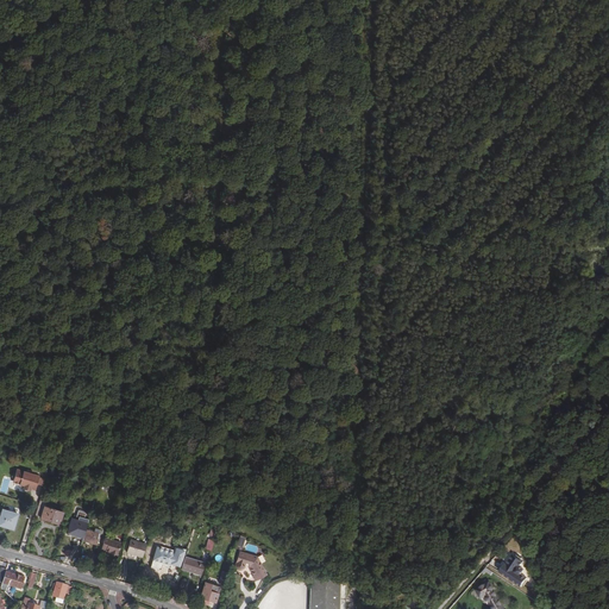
[(31,489),(36,490),(39,475),(16,469),(12,483),(23,485),(22,489),(30,491),(31,489)]
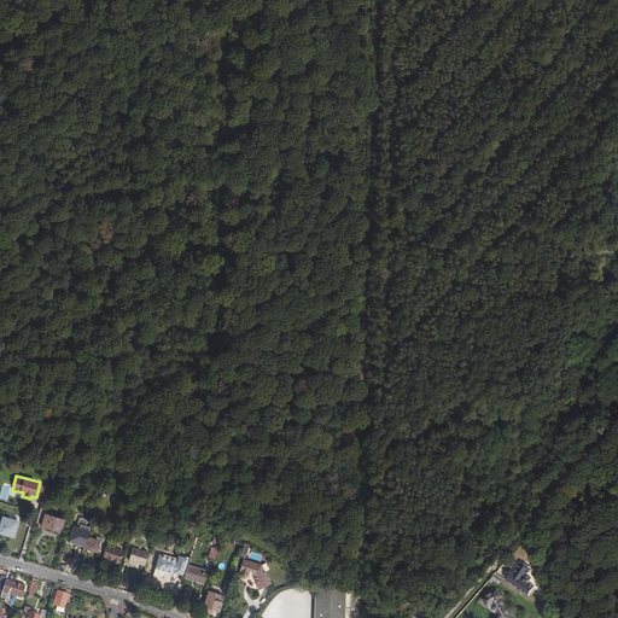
[(0,494),(0,509),(15,514),(18,501),(10,500),(12,495),(9,494),(10,490),(3,488),(0,494)]
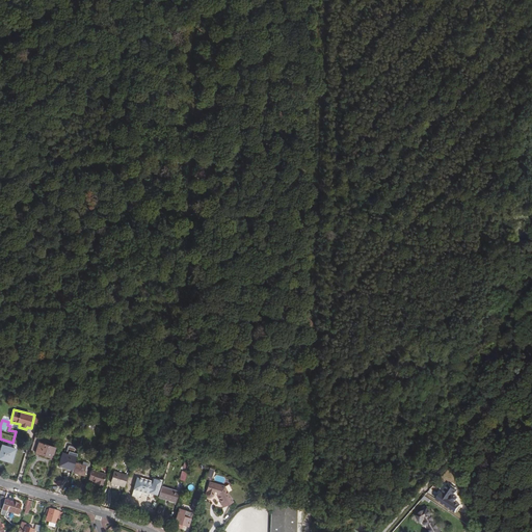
[(77,427),(84,429),(85,427),(86,422),(79,420),(77,427)]
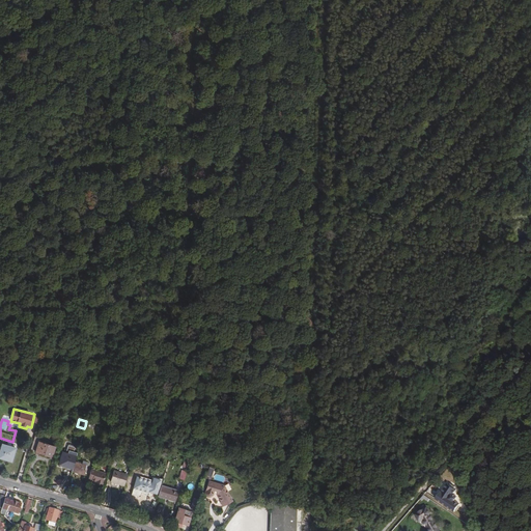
[(34,438),(31,450),(51,456),(52,453),(54,453),(56,446),(38,441),(38,440),(34,438)]
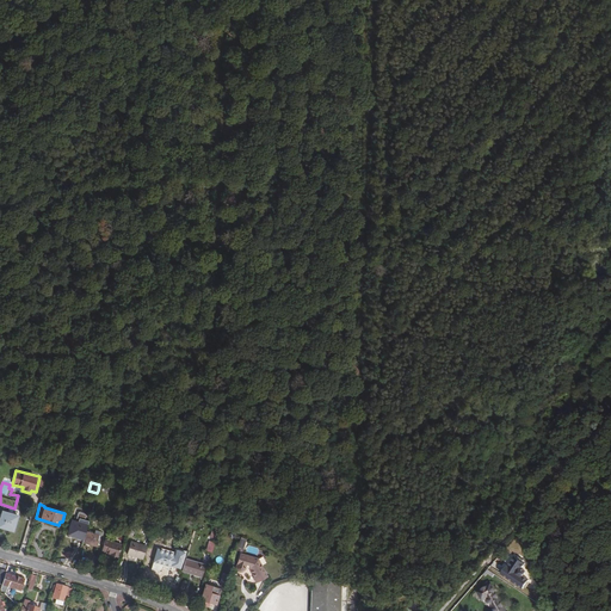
[(1,510),(0,513),(0,528),(13,532),(18,514),(1,510)]
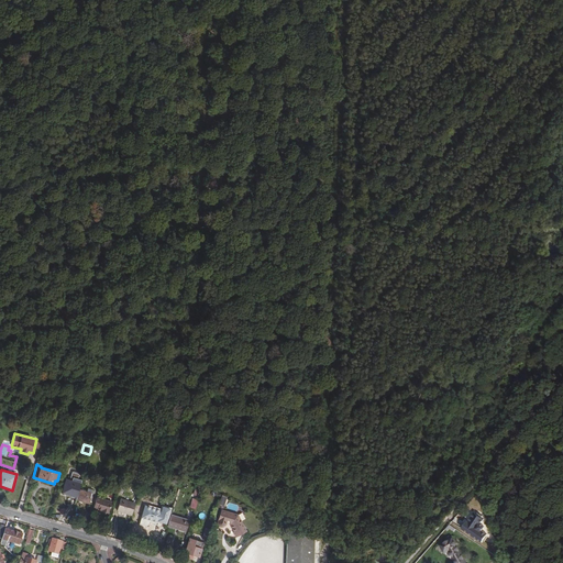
[(64,492),(77,496),(79,488),(80,483),(67,478),(64,492)]
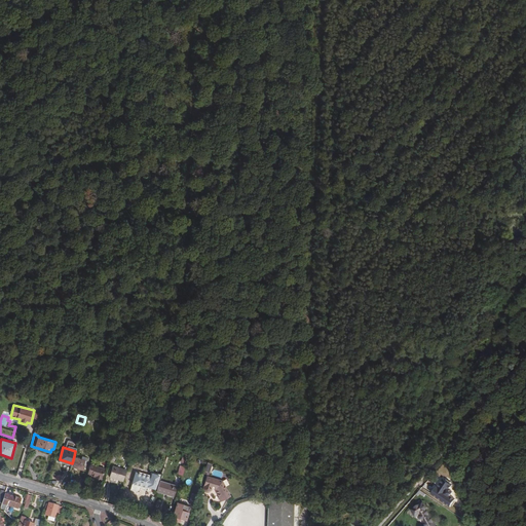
[(86,460),(74,456),(72,463),(71,466),(84,471),(86,460)]
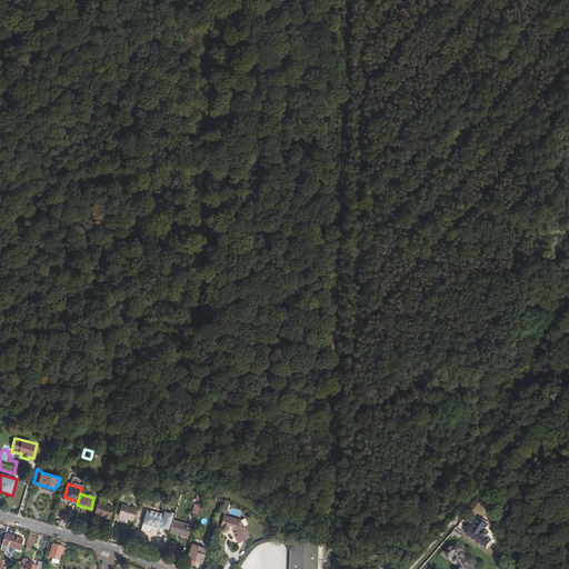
[(113,507),(99,502),(96,511),(99,512),(99,513),(106,516),(106,517),(110,519),(113,507)]
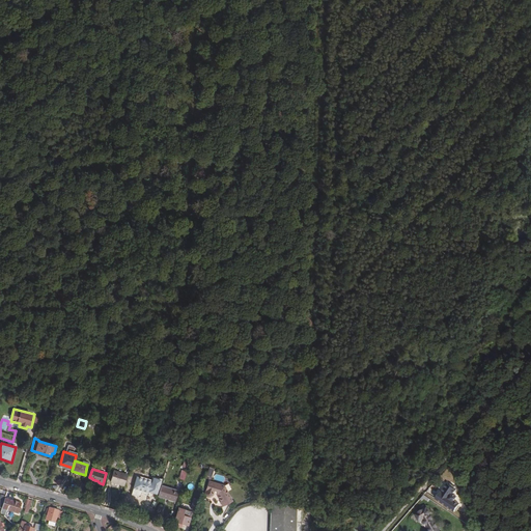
[(111,479),(123,483),(127,473),(114,470),(111,479)]
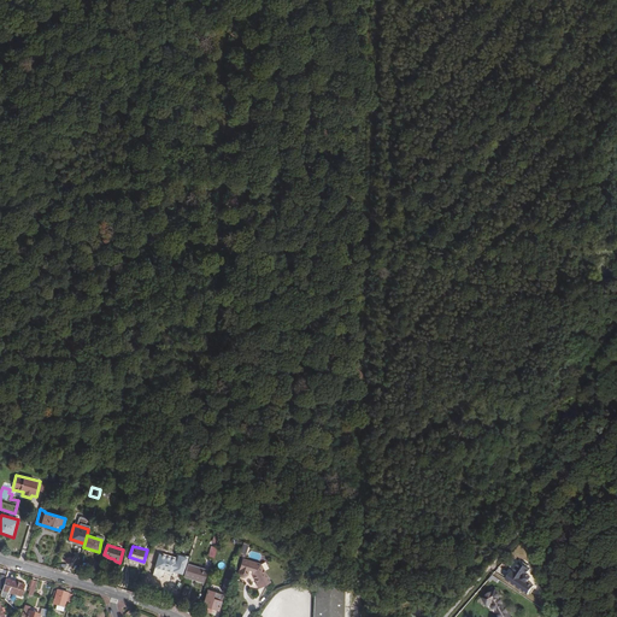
[(156,564),(181,573),(187,556),(180,553),(177,558),(160,552),(156,564)]
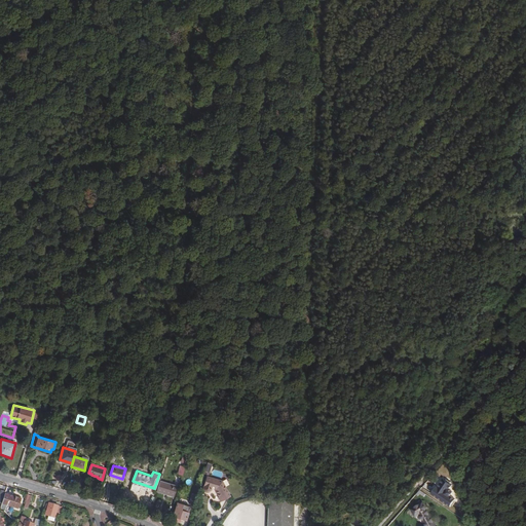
[(224,480),(205,475),(203,487),(204,489),(205,490),(208,491),(211,491),(214,489),(216,489),(221,501),(232,496),(224,480)]
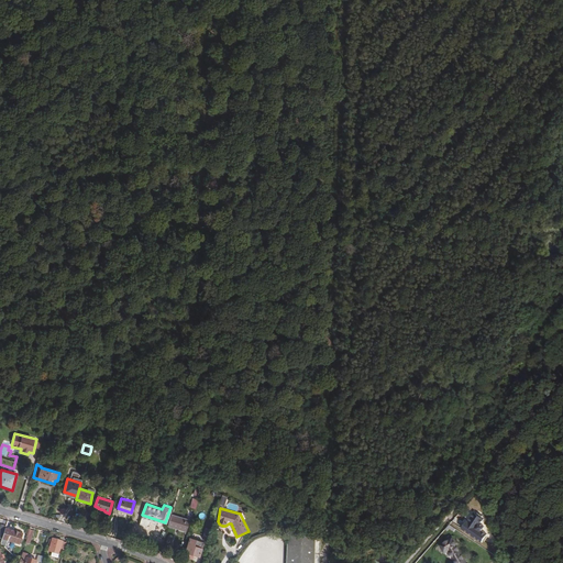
[(481,512),(476,509),(473,510),(472,509),(465,518),(466,518),(466,521),(462,527),(481,539),(486,531),(481,528),(483,523),(479,521),(483,516),(481,515),(481,512)]
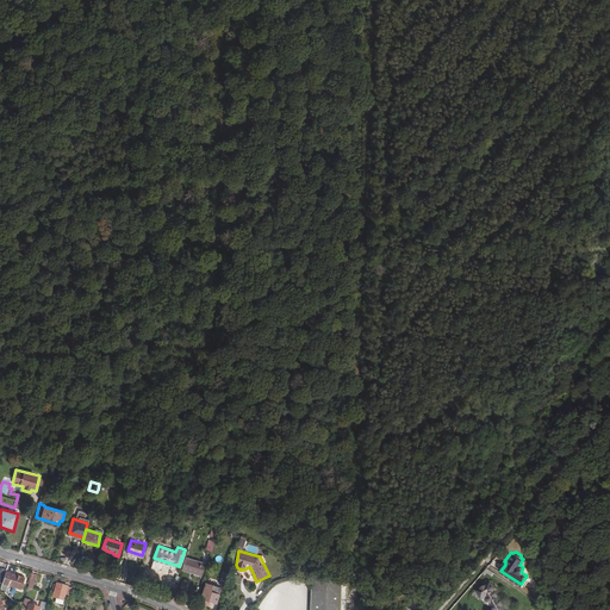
[(187,556),(184,568),(203,574),(206,562),(187,556)]
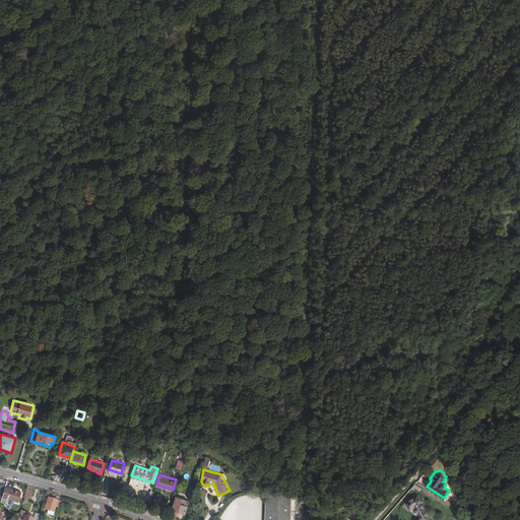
[(2,503),(6,507),(8,500),(18,503),(22,493),(6,488),(3,499),(2,503)]
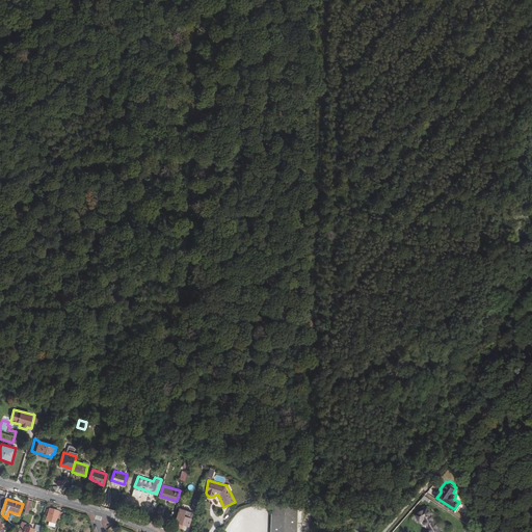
[(297,531),(298,507),(272,506),(271,531),(297,531)]
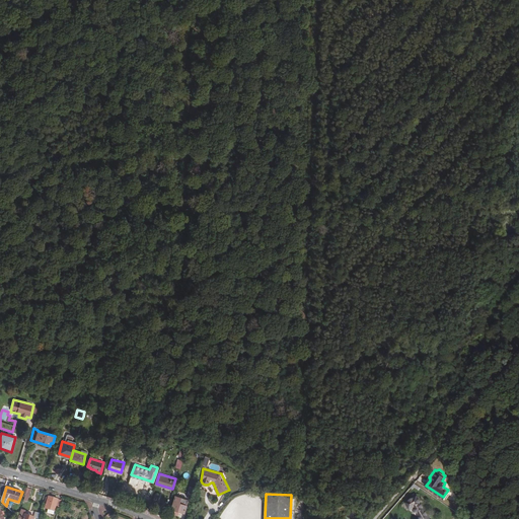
[(178,511),(184,513),(189,500),(181,497),(174,495),(170,509),(178,511)]
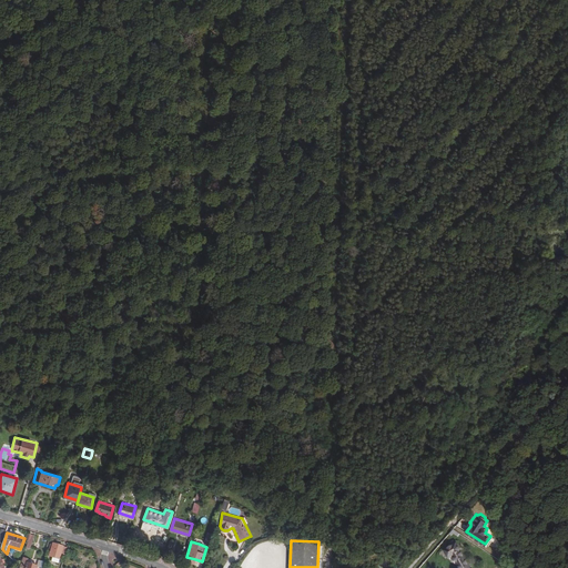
[(53,544),(53,545),(52,548),(50,556),(60,559),(62,554),(66,555),(68,547),(53,544)]
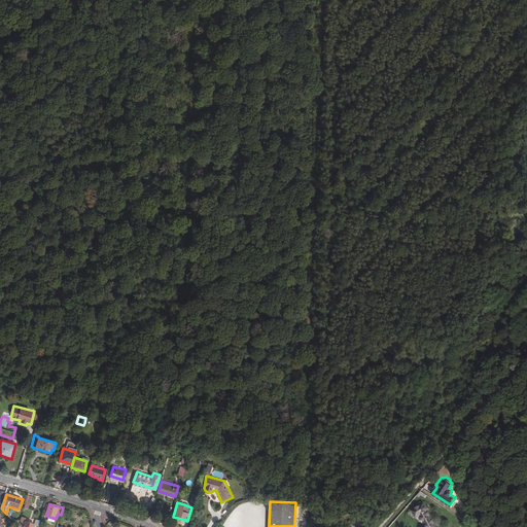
[(421,517),(426,526),(437,526),(424,504),(412,511),(417,519),(421,517)]
